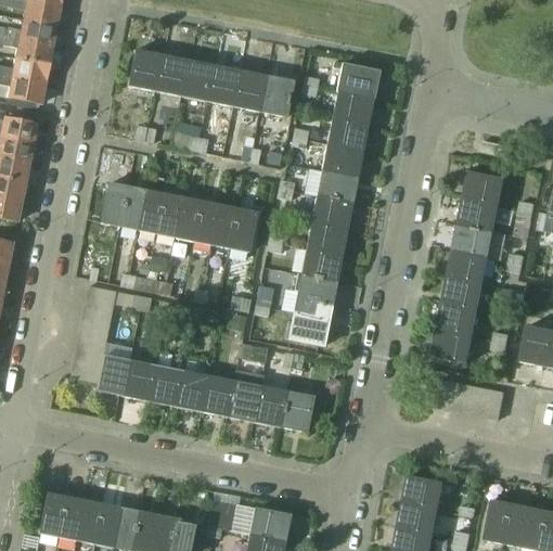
[(60,5),(29,0),(0,0),(0,3),(25,9),(23,18),(56,25),(60,5)]
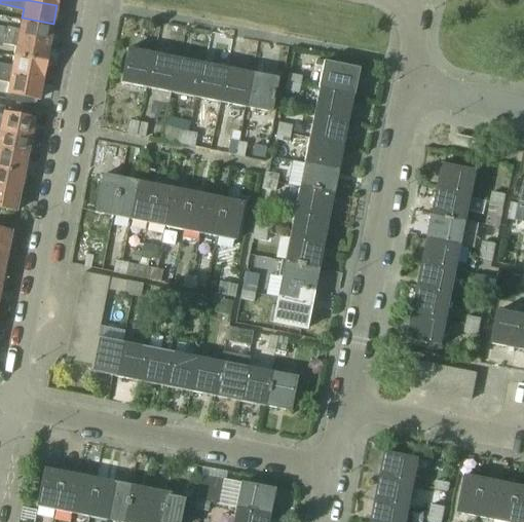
[(53,24),(22,17),(20,28),(0,23),(0,32),(49,42),(53,24)]
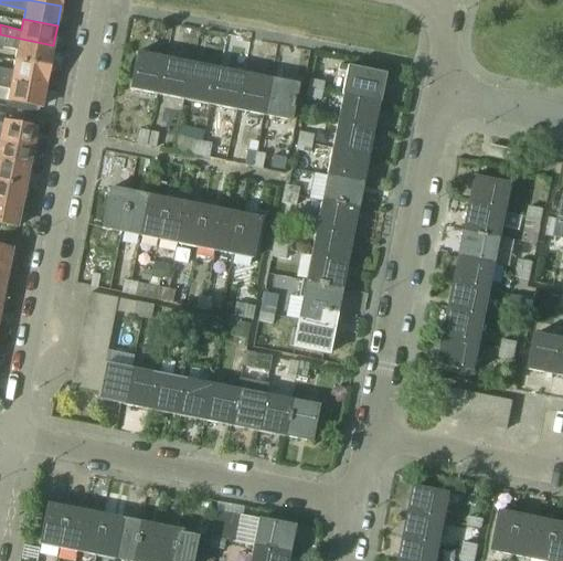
[(50,64),(53,45),(0,34),(0,43),(18,48),(16,57),(50,64)]
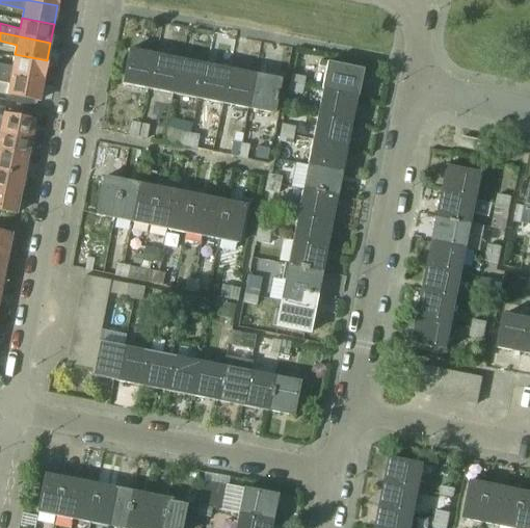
[(155,52),(130,47),(123,81),(149,86),(155,52)]
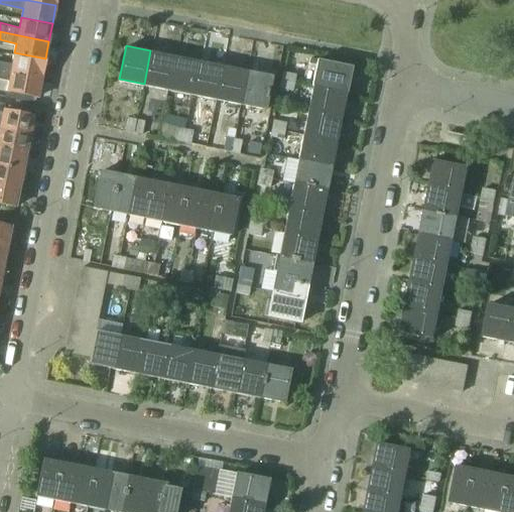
[(175,55),(150,50),(144,84),(168,88),(175,55)]
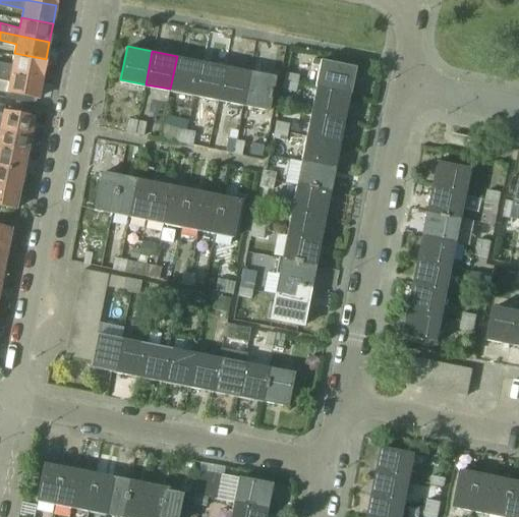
[(0,69),(42,78),(46,59),(14,53),(12,63),(0,60),(0,69)]
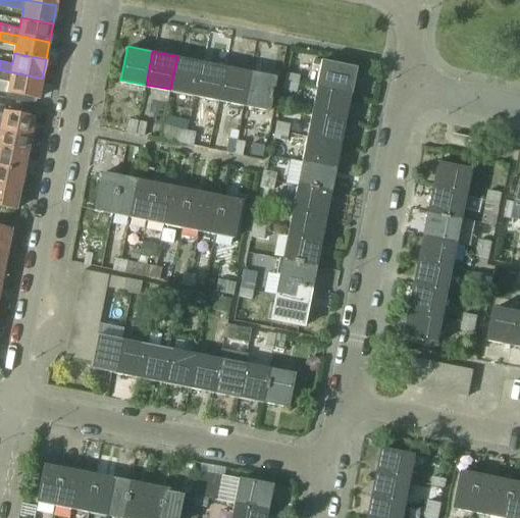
[(201,61),(177,56),(170,89),(195,94),(201,61)]
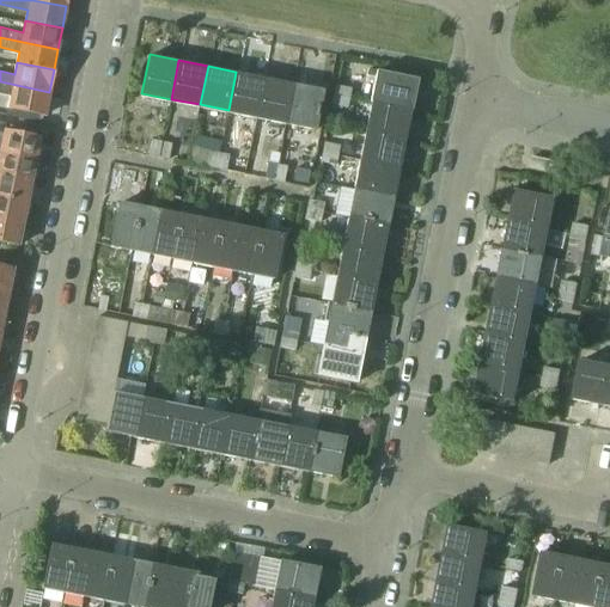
[(418,79),(378,71),(373,98),(412,106),(418,79)]
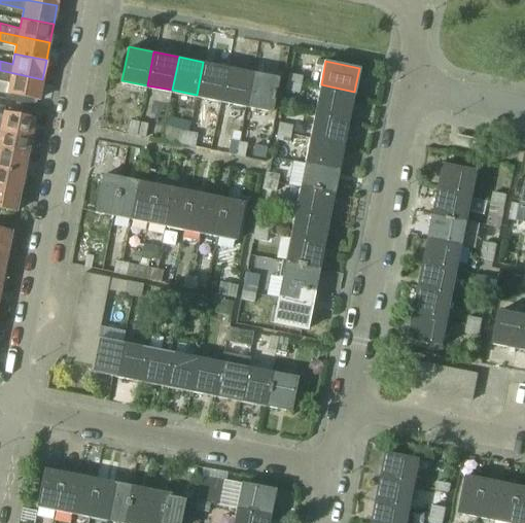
[(228,67),(203,62),(197,95),(221,100),(228,67)]
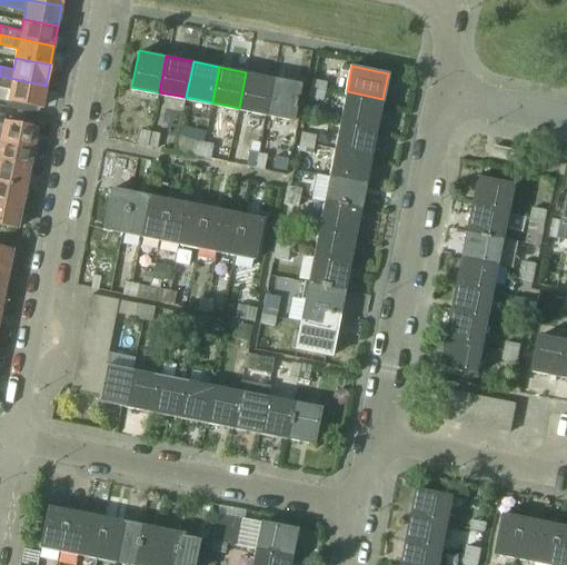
[(274,77),(246,72),(239,108),(266,114),(274,77)]
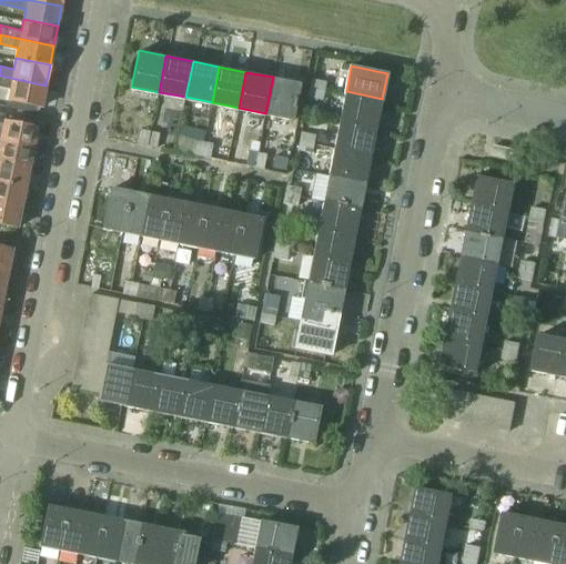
[(46,86),(0,76),(0,84),(10,87),(8,98),(42,104),(46,86)]
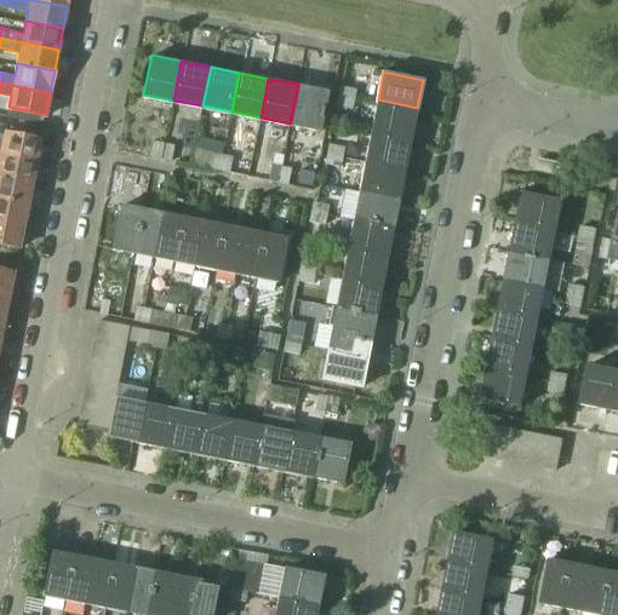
[(327,90),(298,84),(290,124),(320,130),(327,90)]
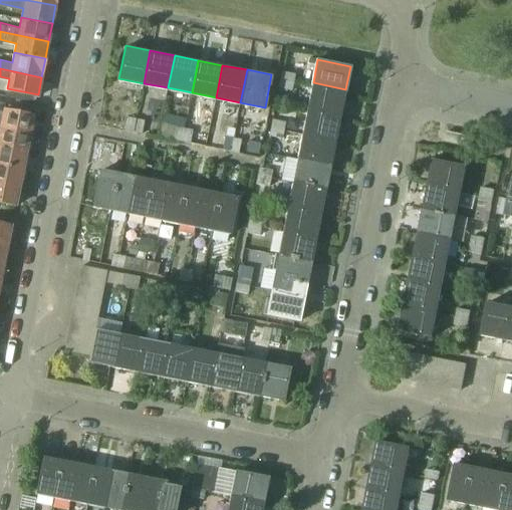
[(283,69),(281,76),(294,79),(296,72),(283,69)]
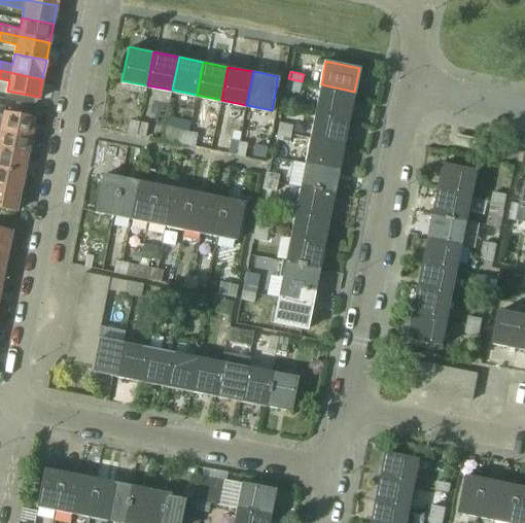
[(302,81),(288,78),(287,86),(301,89),(302,81)]
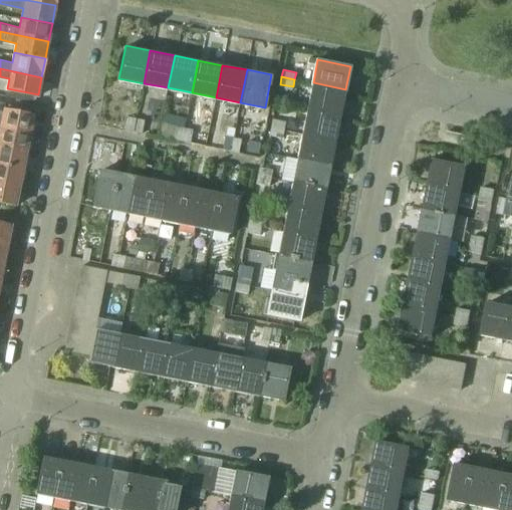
[(345,89),(313,82),(308,107),(340,114),(345,89)]
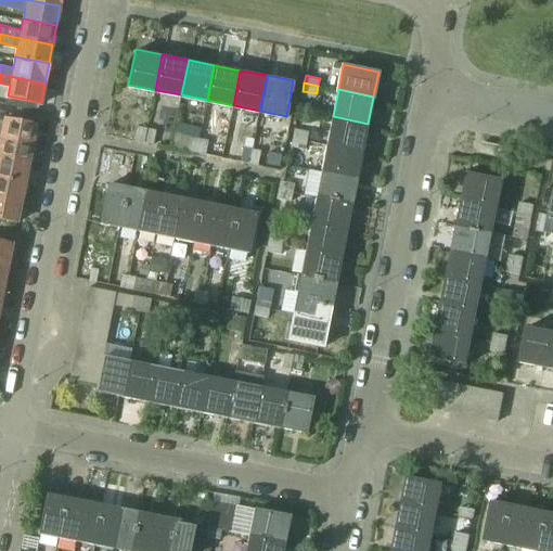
[(37,124),(0,115),(0,125),(2,126),(0,133),(0,135),(33,142),(37,124)]
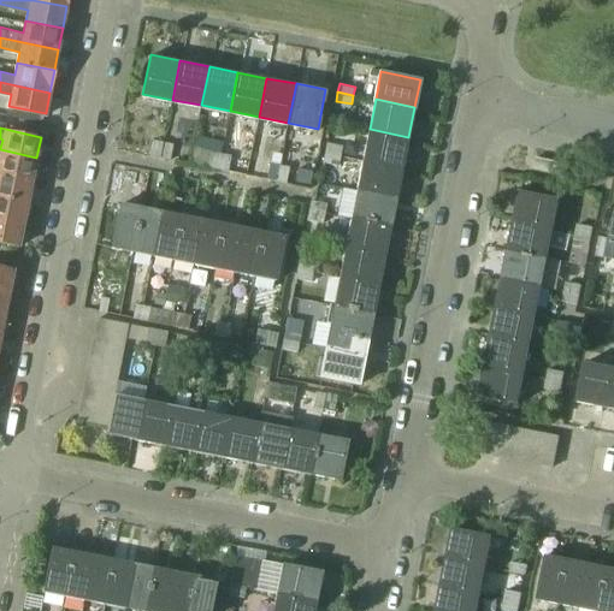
[(408,137),(370,129),(364,158),(402,165),(408,137)]
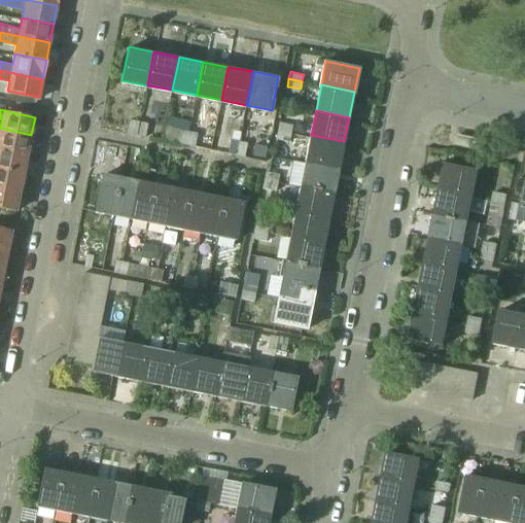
[(149,115),(141,114),(140,120),(137,133),(146,135),(149,115)]
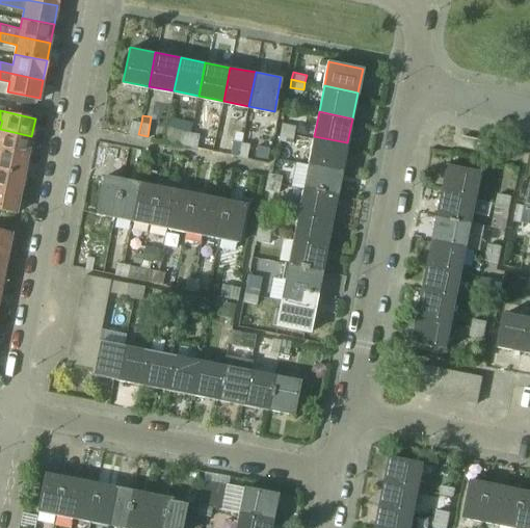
[(131,132),(138,134),(141,122),(133,120),(131,132)]
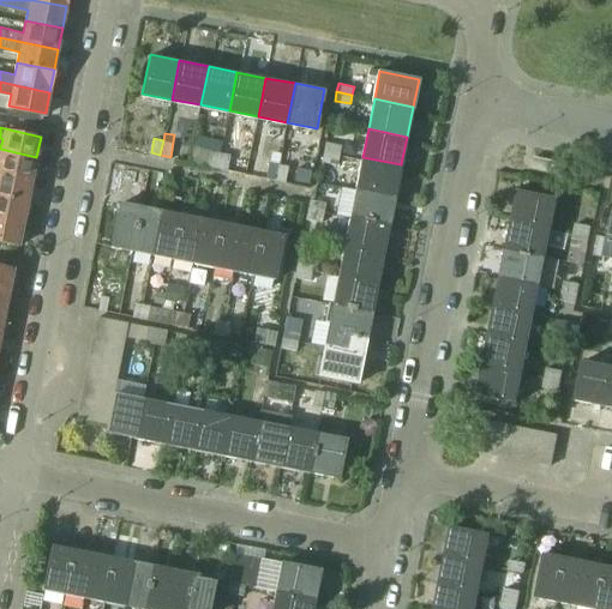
[(327,140),(325,150),(340,152),(342,144),(327,140)]
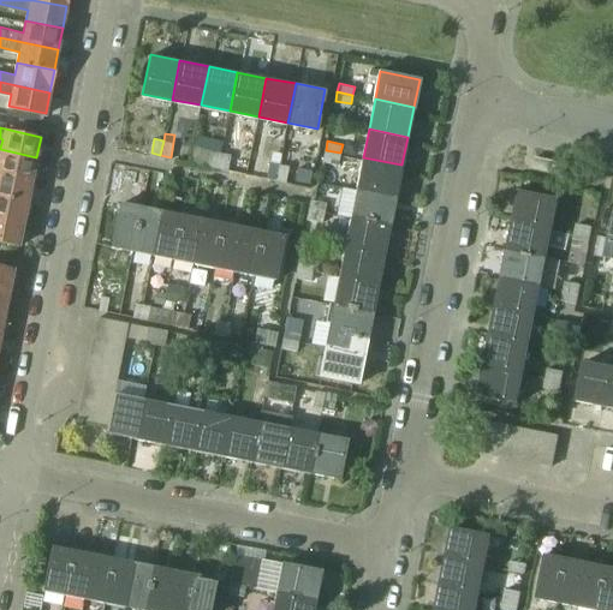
[(219,167),(221,151),(213,150),(213,148),(196,144),(192,161),(219,167)]
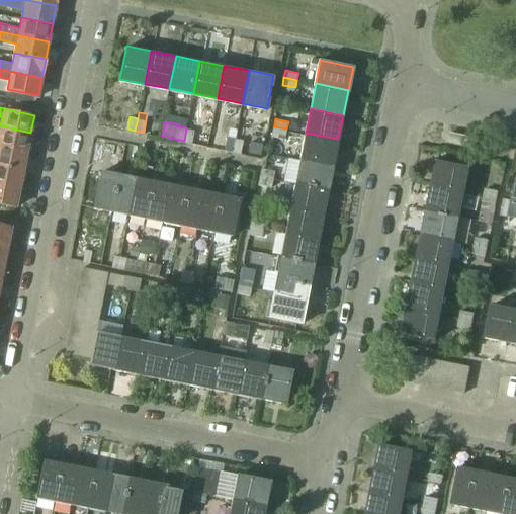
[(0,145),(27,151),(30,133),(0,125),(0,145)]
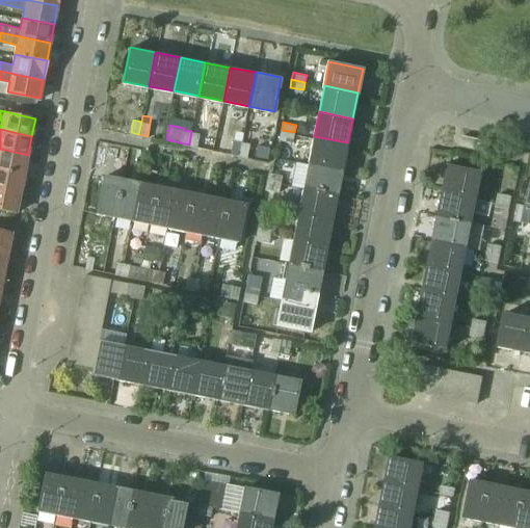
[(294,132),(282,130),(280,138),(293,141),(294,132)]
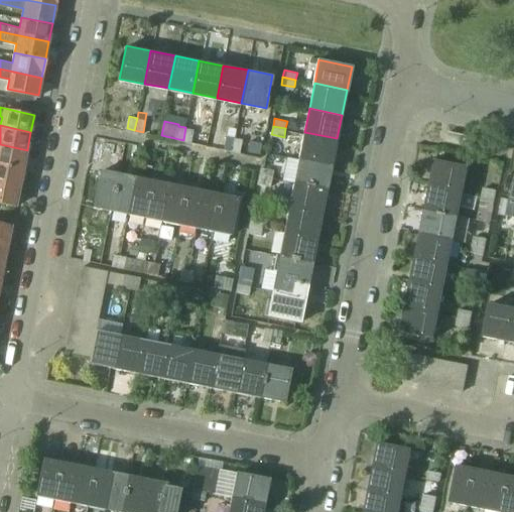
[(194,129),(185,127),(183,140),(191,141),(194,129)]
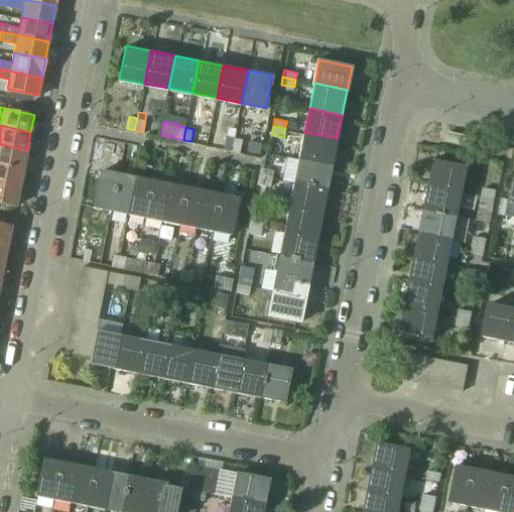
[(291,150),(300,152),(303,132),(295,130),(291,150)]
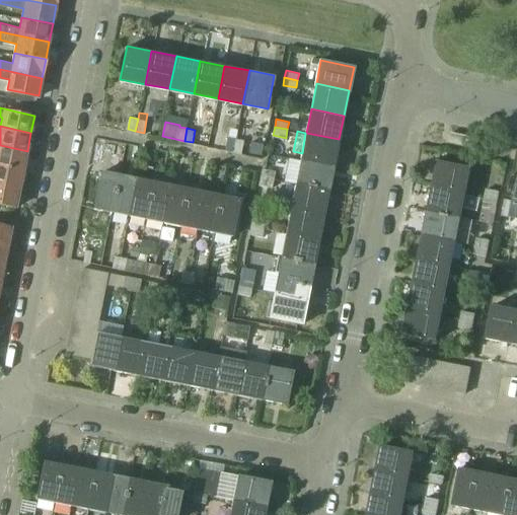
[(339,139),(306,133),(301,158),(334,164),(339,139)]
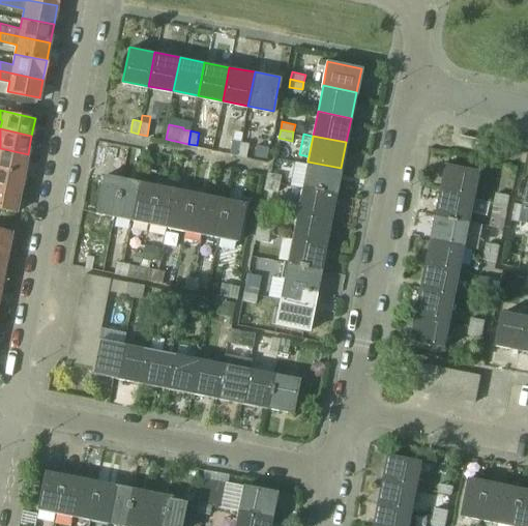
[(230,152),(238,153),(240,141),(233,139),(230,152)]
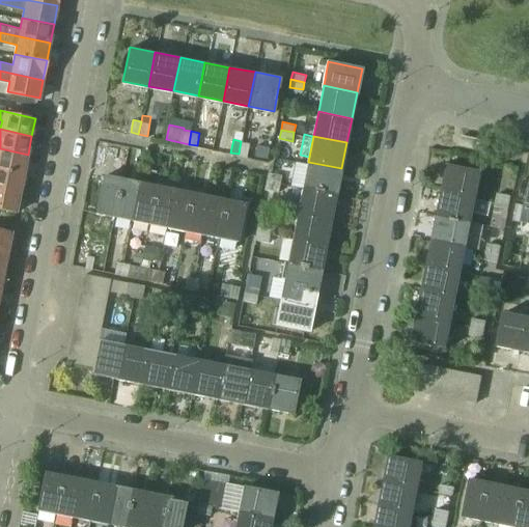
[(250,142),(241,141),(239,154),(247,156),(250,142)]
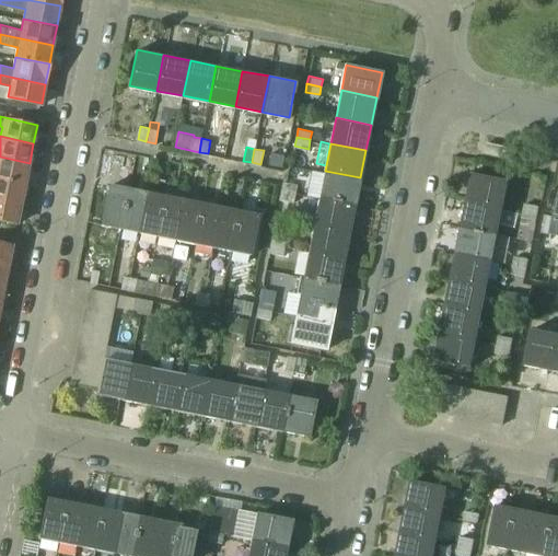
[(0,177),(25,183),(30,163),(0,157),(0,177)]
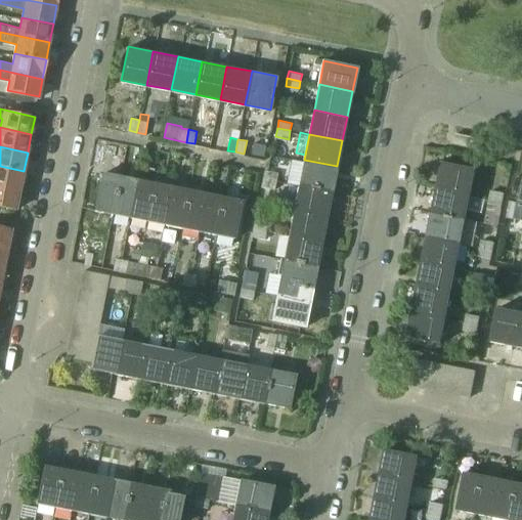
[(337,166),(304,160),(299,184),(333,190),(337,166)]
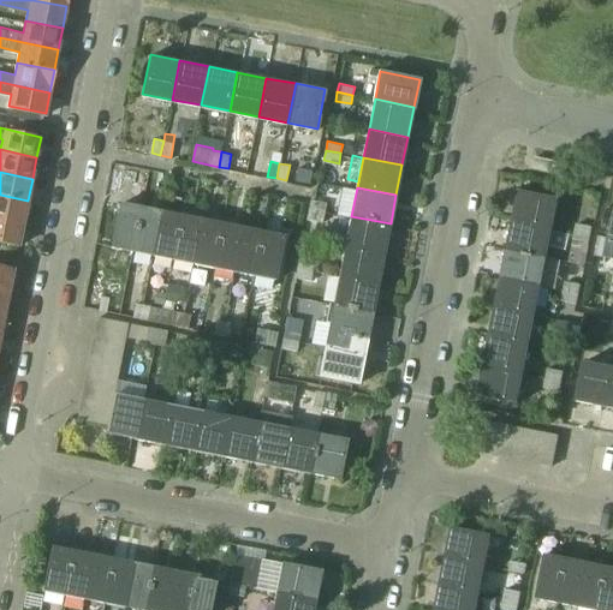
[(559,197),(521,189),(515,217),(553,226),(559,197)]
